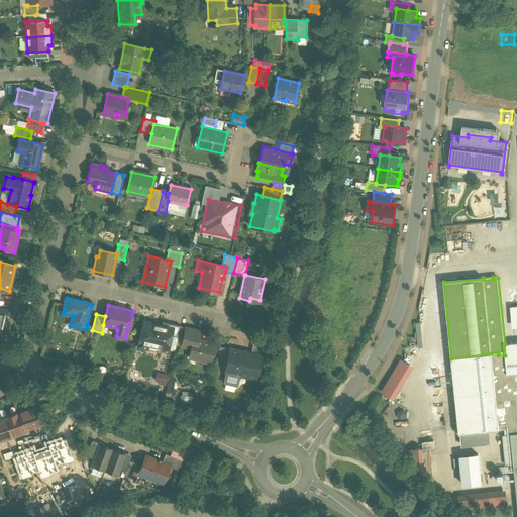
[(162,325),(143,321),(138,343),(138,347),(146,349),(148,348),(149,344),(159,346),(161,349),(169,350),(171,338),(165,336),(165,334),(166,334),(169,323),(162,321),(162,325)]
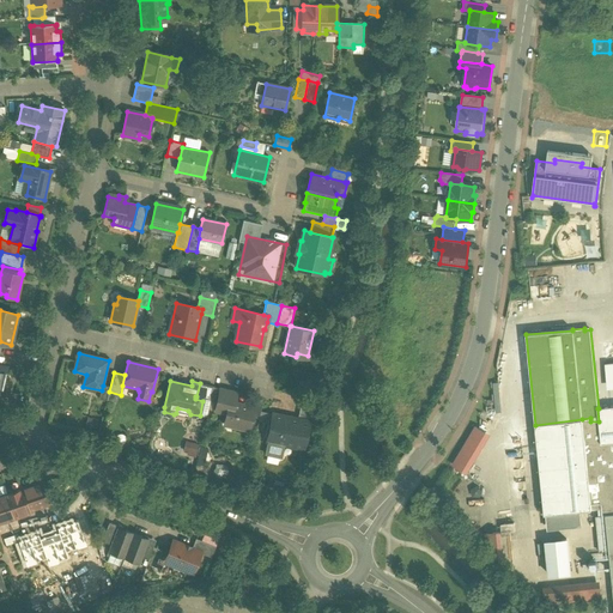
[(213,386),(200,383),(196,396),(210,400),(213,386)]
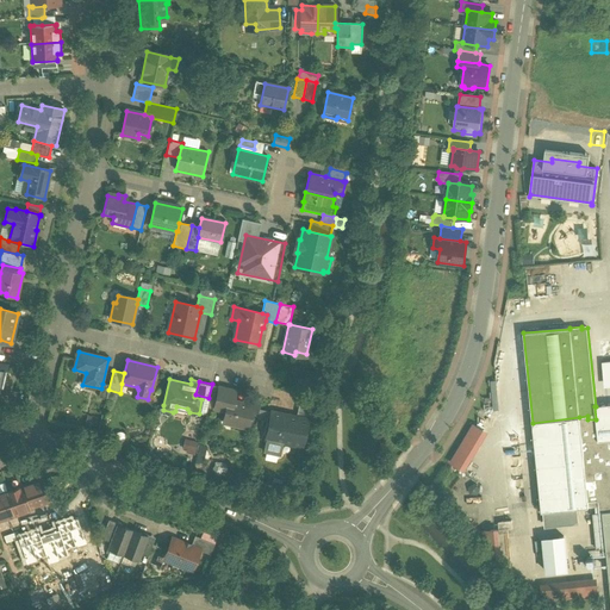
[(110,385),(103,384),(101,388),(99,397),(106,399),(110,385)]
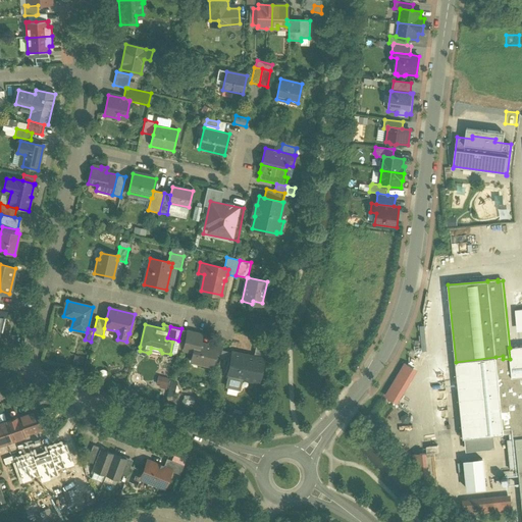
[(202,334),(181,329),(179,342),(185,343),(195,346),(195,343),(200,344),(202,334)]
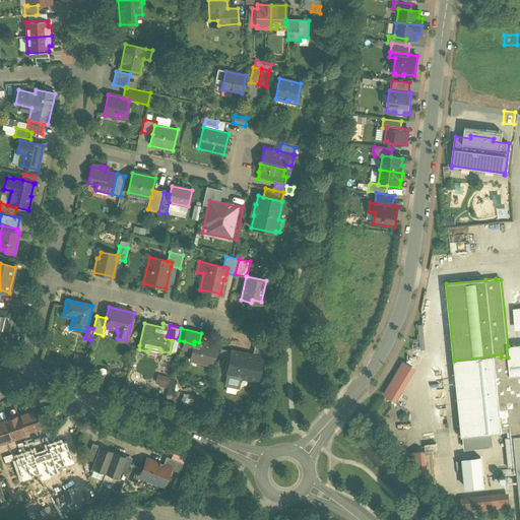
[(272,339),(257,336),(253,354),(263,358),(268,359),(272,339)]
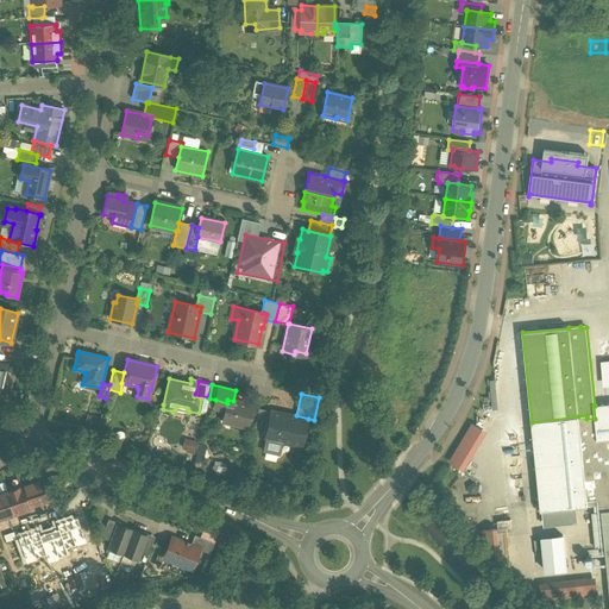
[(233,401),(227,400),(227,403),(215,400),(214,408),(225,410),(223,421),(248,427),(252,405),(233,401)]
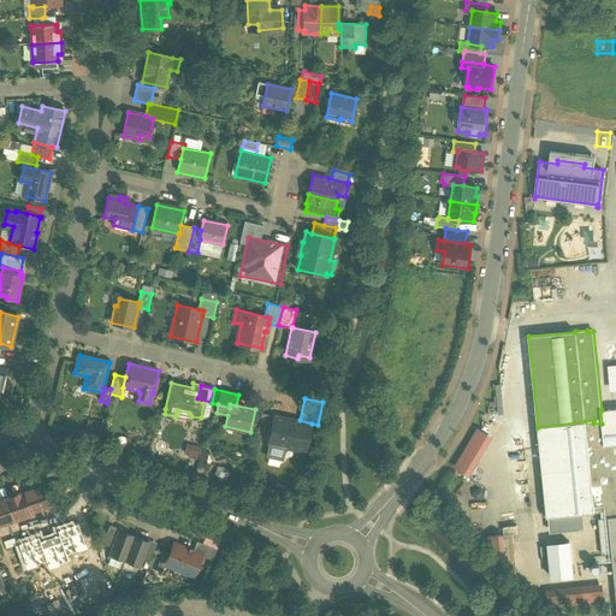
[(615,408),(602,410),(600,410),(602,424),(593,424),(593,420),(585,421),(593,513),(604,513),(604,519),(599,520),(603,555),(615,554),(611,519),(615,517),(615,408)]
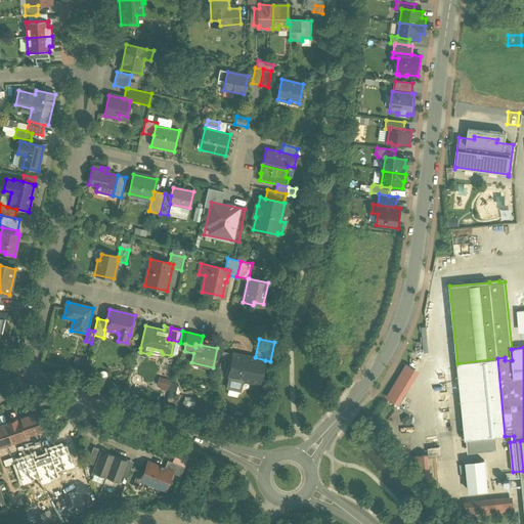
[(255,357),(232,353),(227,377),(243,381),(260,384),(265,360),(255,357)]
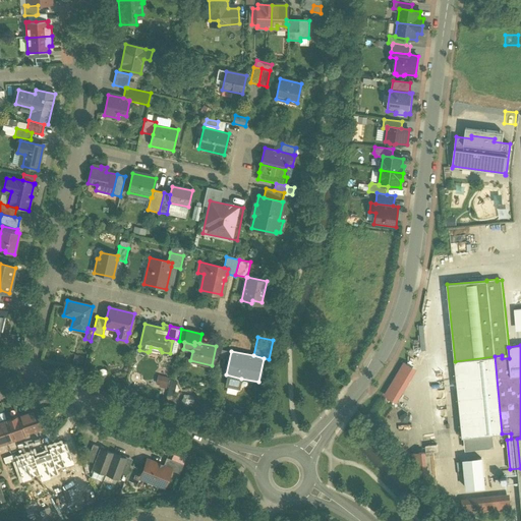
[(495,356),(455,361),(463,438),(464,438),(491,435),(502,433),(495,356)]
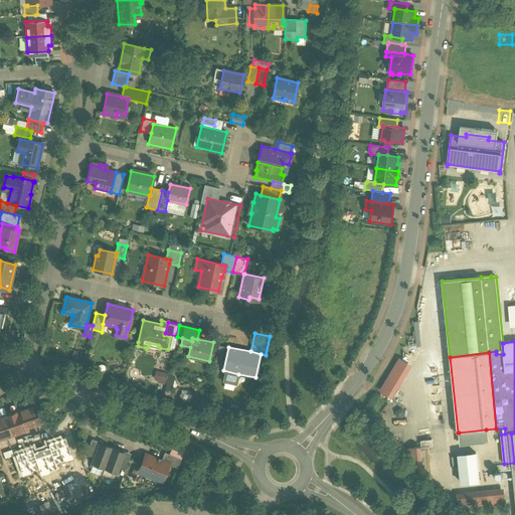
[(401,359),(381,391),(388,395),(408,363),(401,359)]
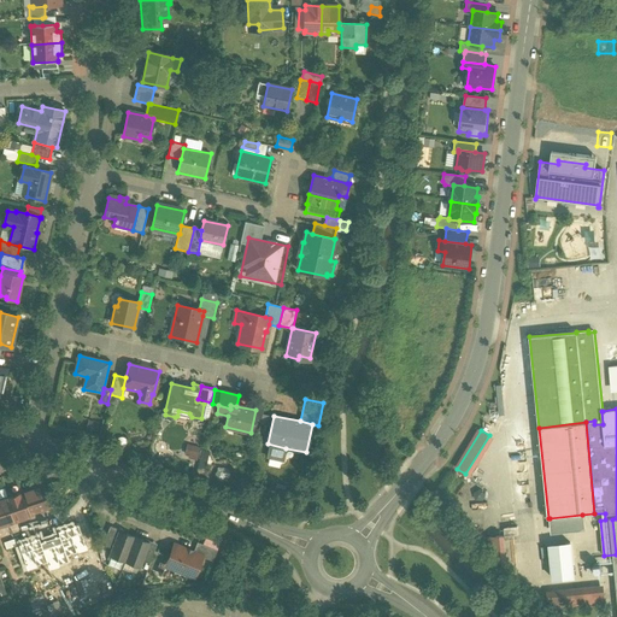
[(184,456),(198,459),(201,447),(188,442),(184,456)]
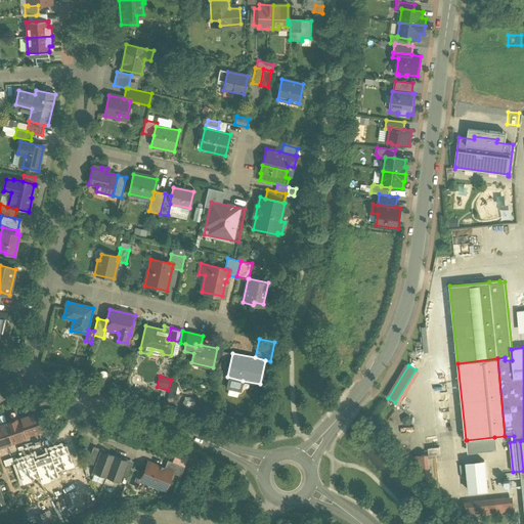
[(243,381),(229,378),(227,387),(241,389),(243,381)]
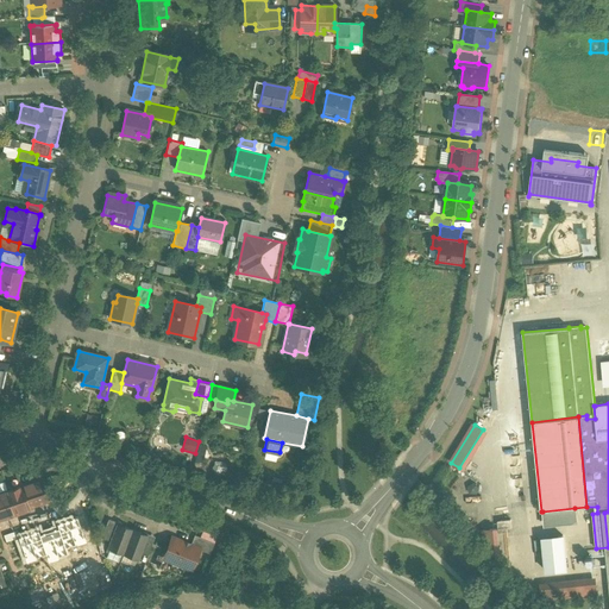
[(44,479),(22,487),(29,508),(51,501),(44,479)]
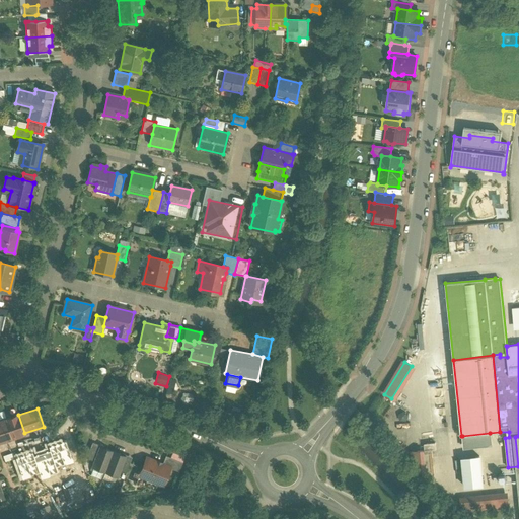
[(24,433),(18,415),(7,419),(13,437),(24,433)]
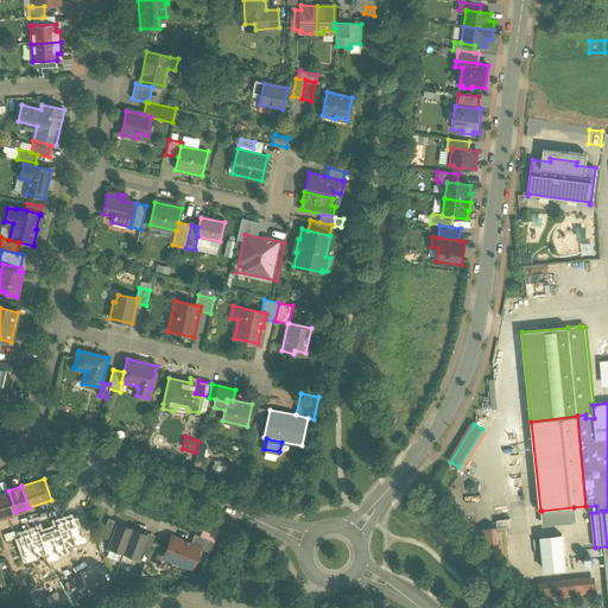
[(8,491),(0,493),(0,517),(16,512),(8,491)]
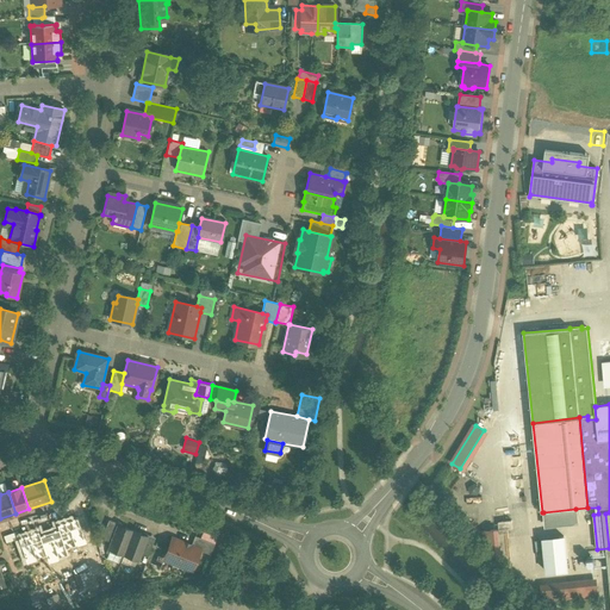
[(576,509),(543,512),(545,528),(573,524),(578,522),(576,509)]
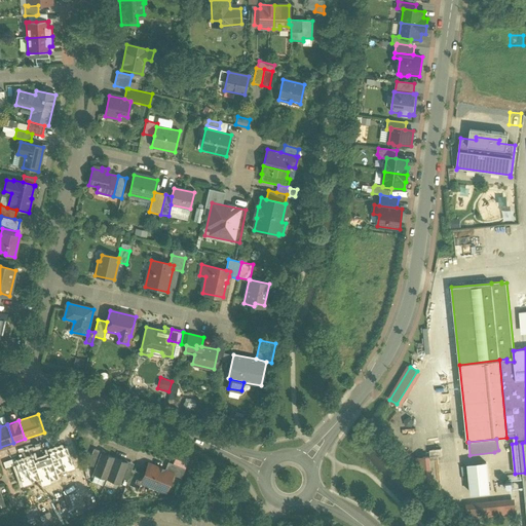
[(433,456),(413,458),(415,471),(428,482),(441,481),(438,456),(442,456),(442,449),(433,450),(433,456)]
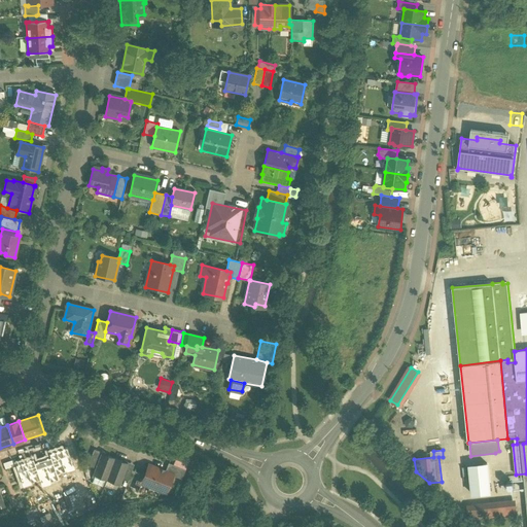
[(100,457),(93,454),(88,466),(96,469),(100,457)]
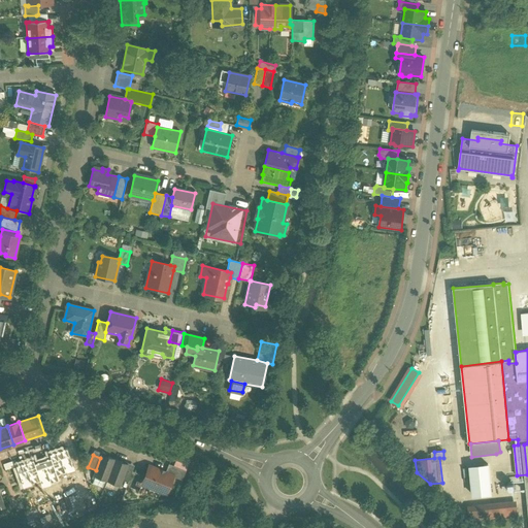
[(96,470),(94,475),(107,481),(114,460),(107,457),(102,455),(100,458),(96,470)]
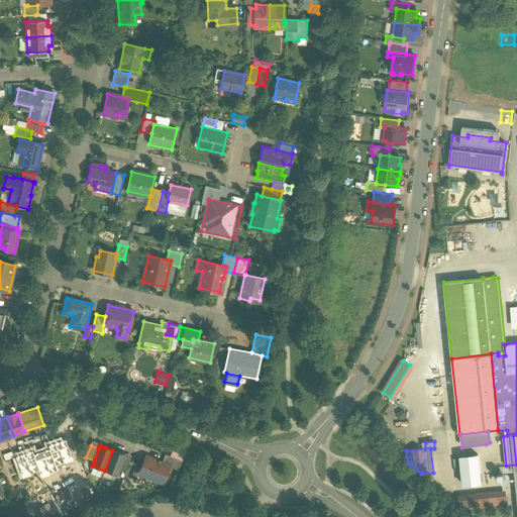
[(119,452),(112,450),(105,471),(117,476),(119,470),(124,458),(125,455),(119,452)]
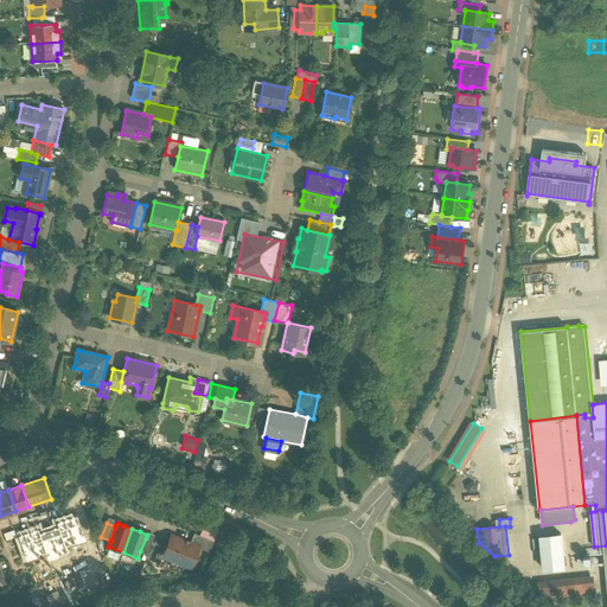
[(216,536),(203,531),(200,536),(213,541),(216,536)]
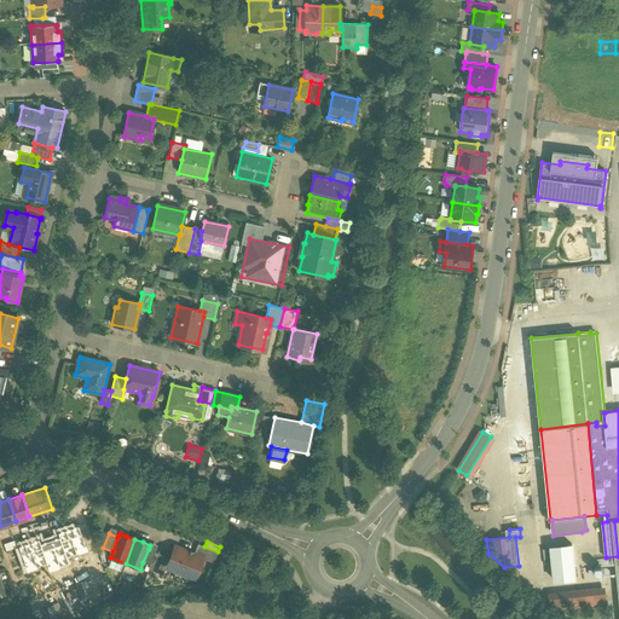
[(204,547),(198,544),(198,545),(195,555),(203,559),(214,563),(218,551),(204,547)]
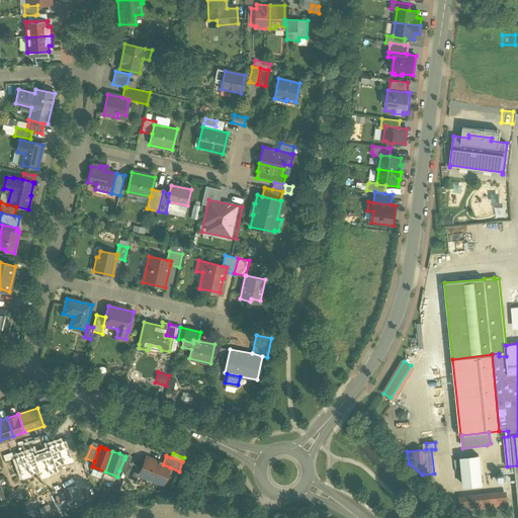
[(479,455),(461,457),(464,487),(482,485),(479,455)]
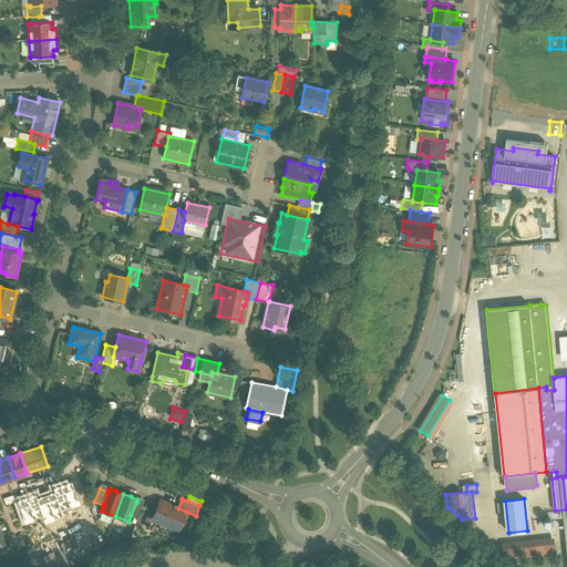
[(160,501),(153,519),(162,523),(162,525),(169,528),(171,526),(178,529),(186,512),(178,508),(177,508),(169,505),(160,501)]
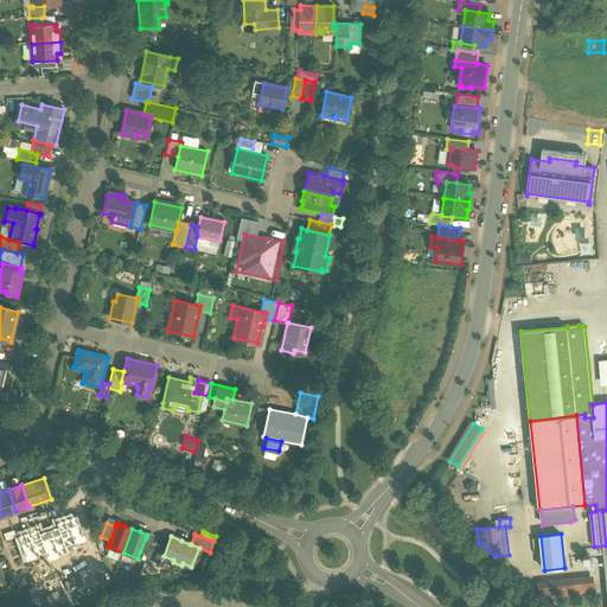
[(152,541),(146,538),(141,549),(140,551),(147,554),(152,541)]
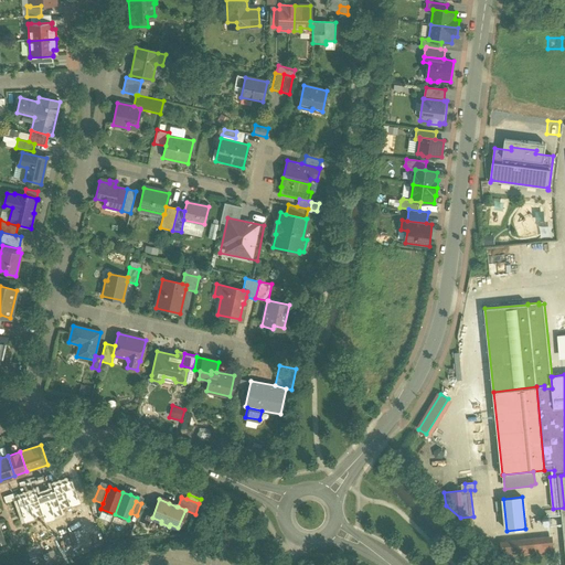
[(553,541),(501,546),(502,556),(554,552),(553,541)]
